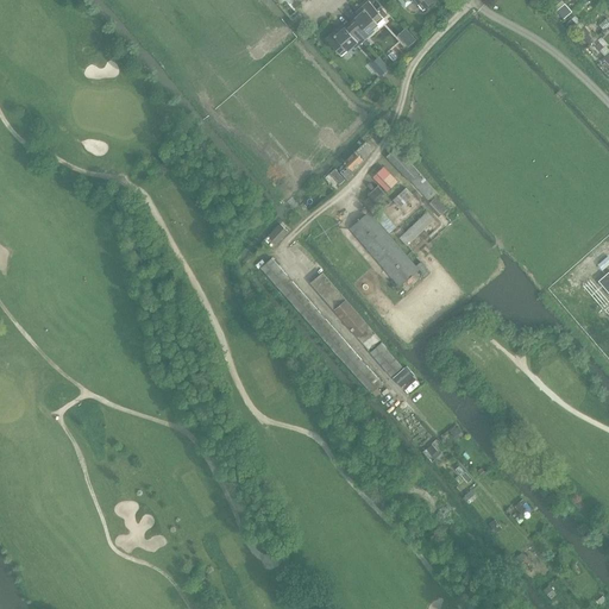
[(399,0),(406,7),(413,1),(422,12),(435,0),(399,0)]
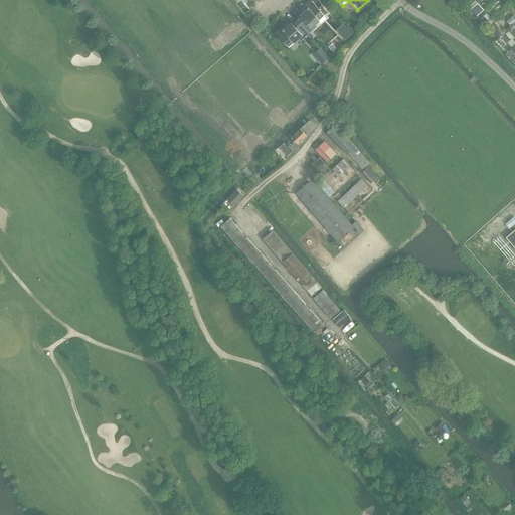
[(321,6),(318,9),(312,1),(305,7),(307,10),(300,16),(301,17),(296,21),(308,35),(313,30),(311,28),(328,13),(321,6)]
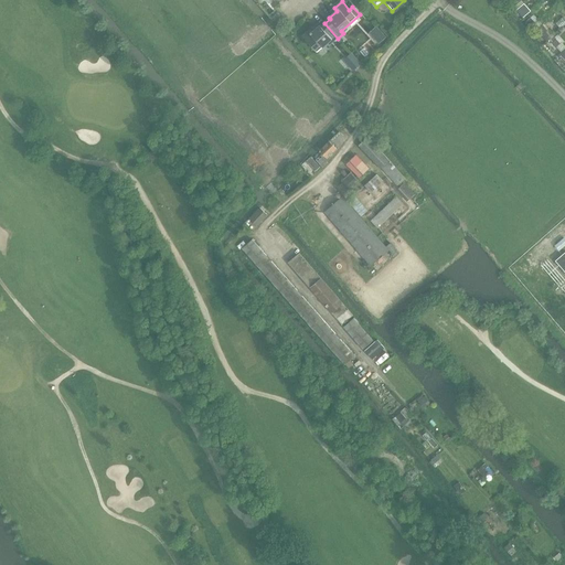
[(343,44),(338,39),(324,23),(320,27),(320,25),(311,32),(309,30),(301,36),(316,53),(330,40),(332,42),(336,40),(341,46),(343,44)]
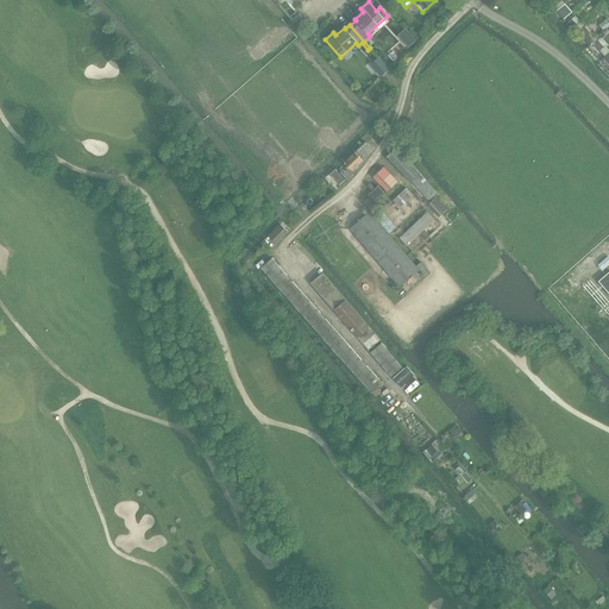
[(406,29),(397,35),(408,46),(415,39),(406,29)]
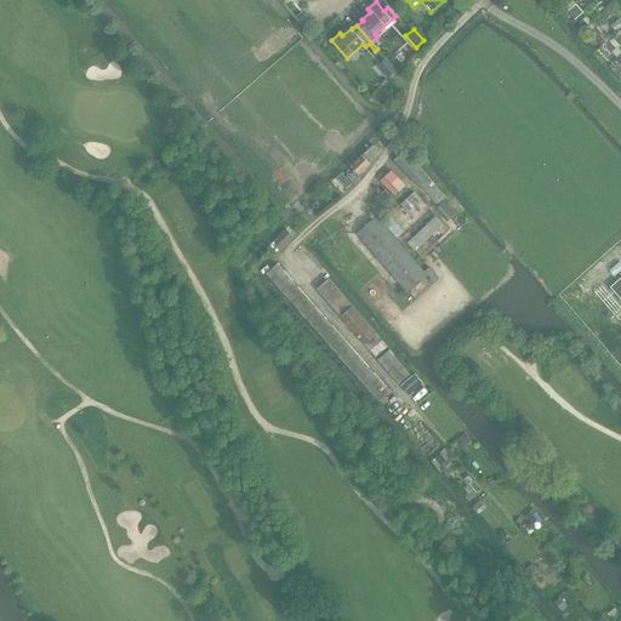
[(388,78),(396,70),(386,60),(377,67),(388,78)]
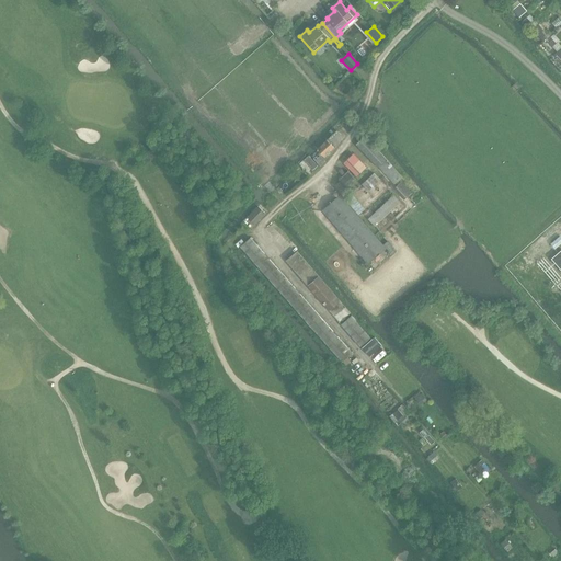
[(339,138),(341,135),(336,132),(317,150),(324,157),(327,155),(328,156),(330,153),(329,152),(341,140),(339,138)]
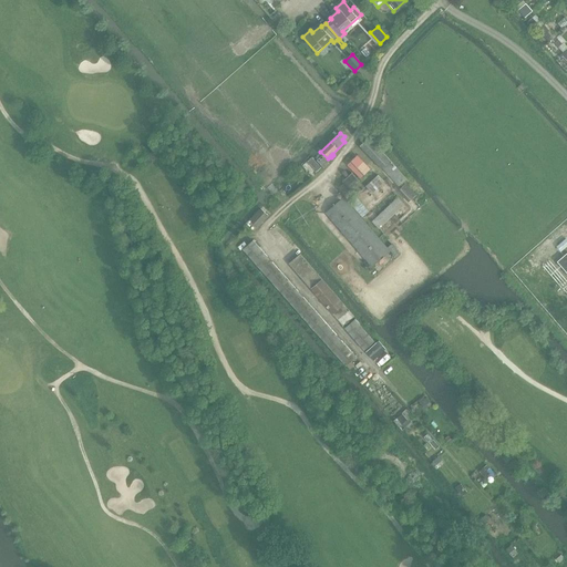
[(406,178),(369,138),(360,146),(382,168),(399,186),(406,178)]
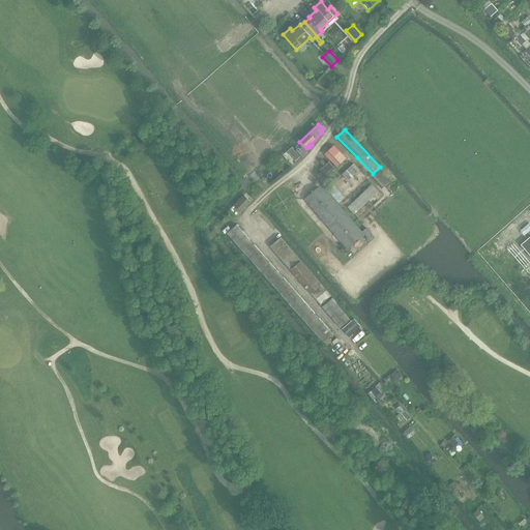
[(302,157),(307,152),(300,145),(296,150),(302,157)]
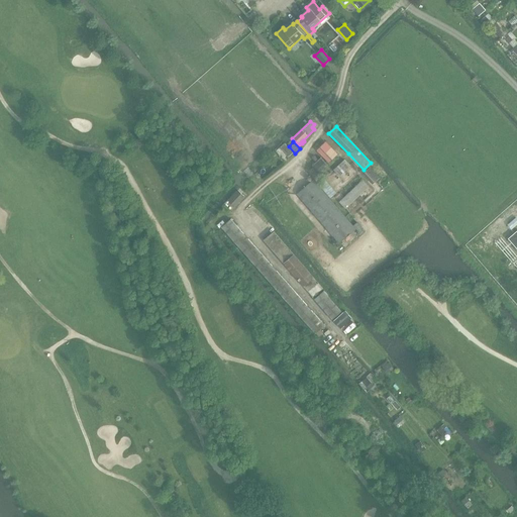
[(335,159),(331,153),(319,141),(311,148),(320,159),(311,167),(318,175),(335,159)]
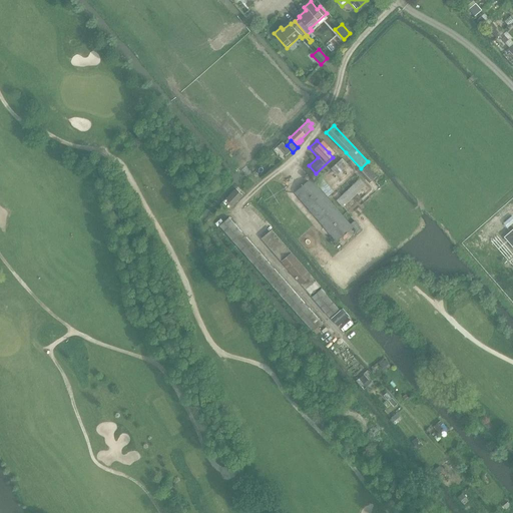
[(342,158),(331,168),(337,175),(348,165),(342,158)]
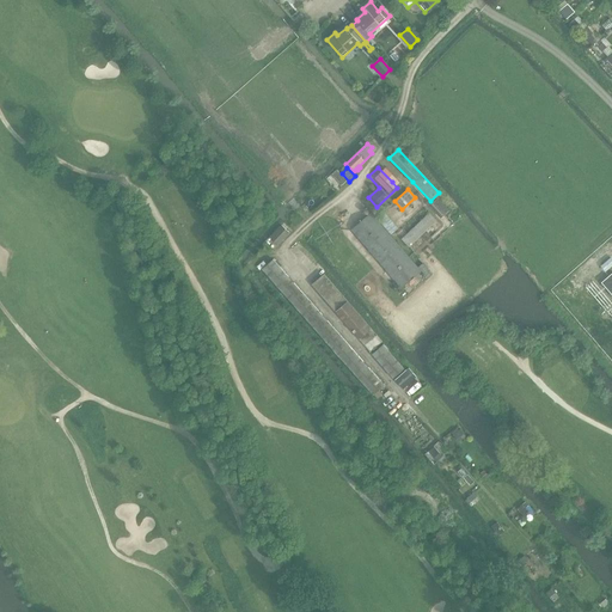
[(421,271),(371,213),(352,230),(402,288),(421,271)]
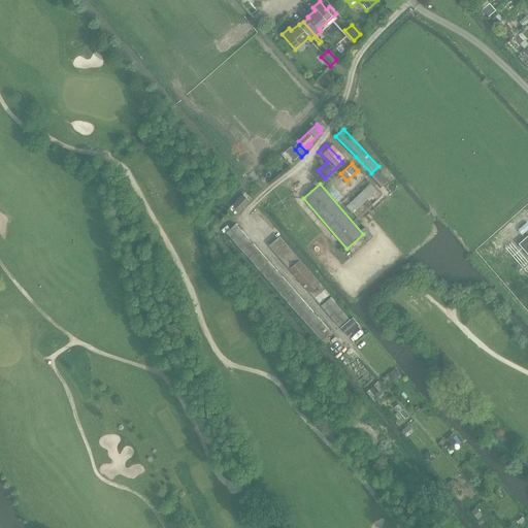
[(353,212),(376,191),(370,184),(345,205),(353,212)]
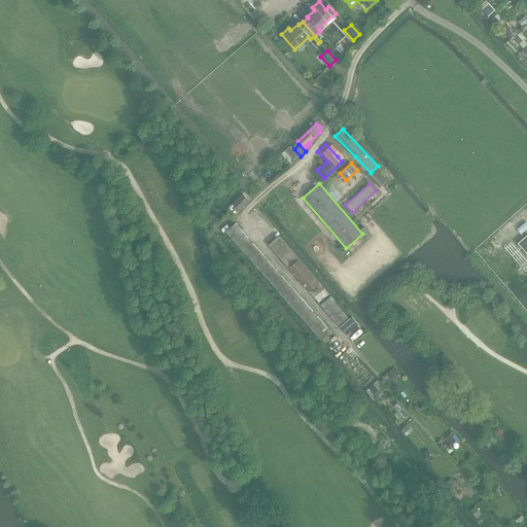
[(249,201),(242,194),(232,205),(240,212),(249,201)]
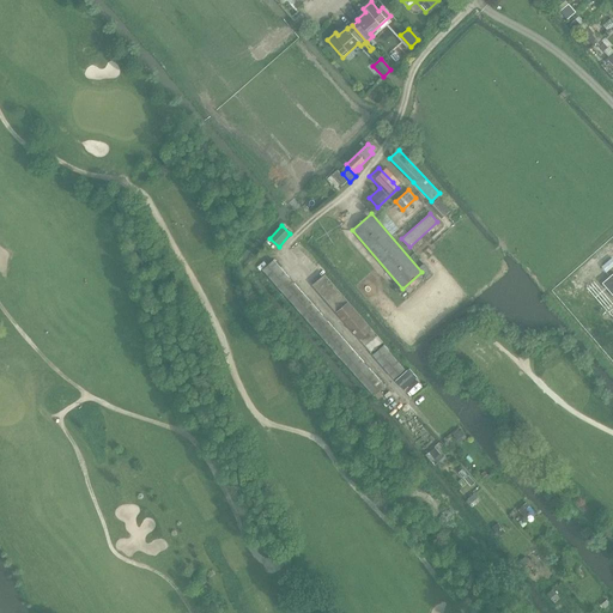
[(386,386),(274,260),(263,269),(375,395),(386,386)]
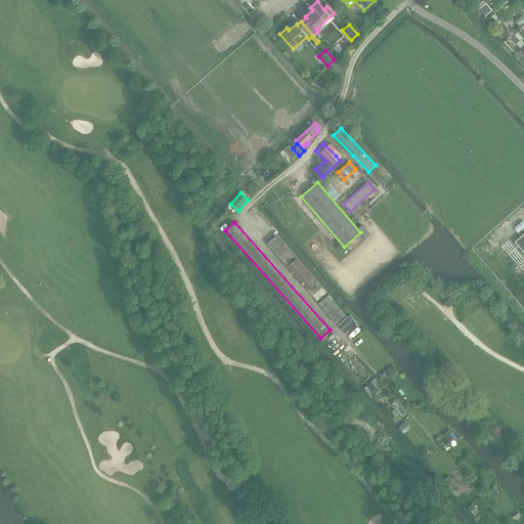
[(523,233),(515,242),(523,251),(523,233)]
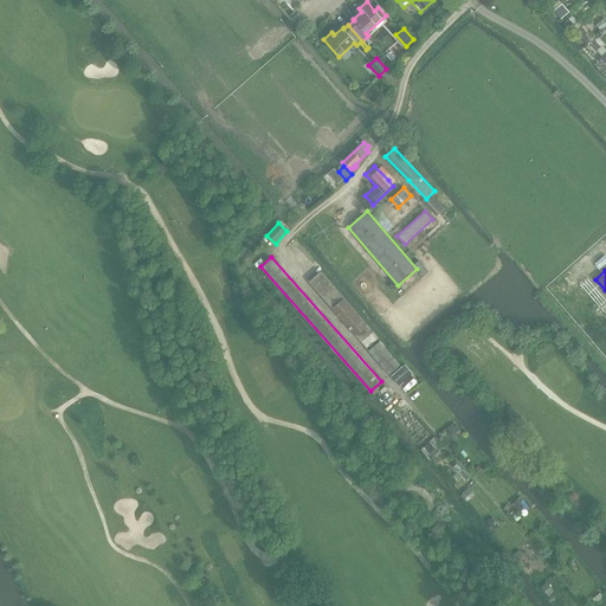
[(321,271),(309,282),(368,348),(379,339),(321,271)]
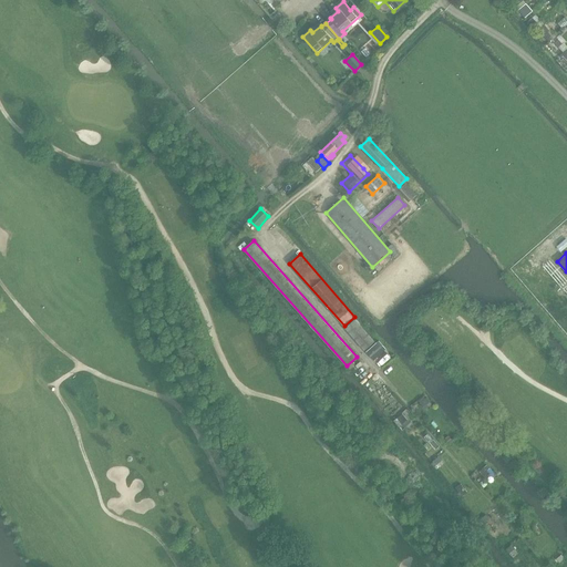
[(374,342),(356,319),(346,328),(364,350),(374,342)]
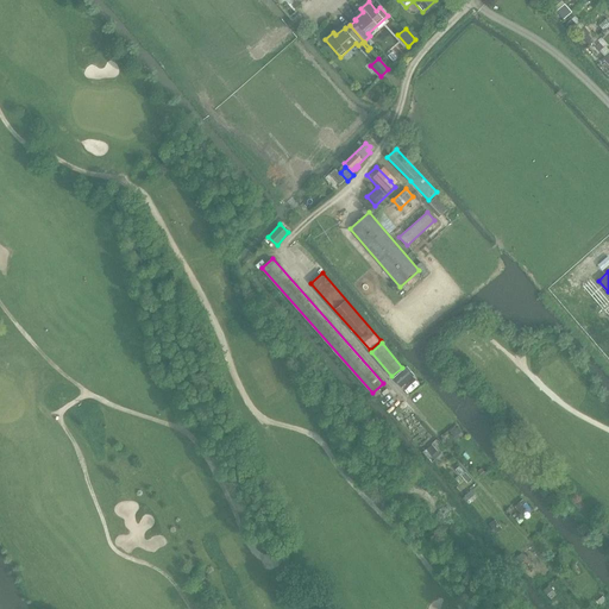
[(407,366),(393,378),(401,388),(415,376),(407,366)]
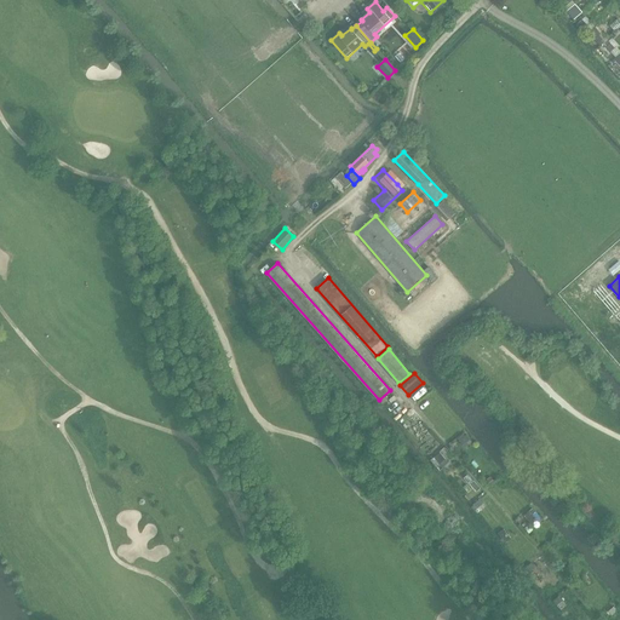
[(480,499),(471,506),(475,510),(482,503),(480,499)]
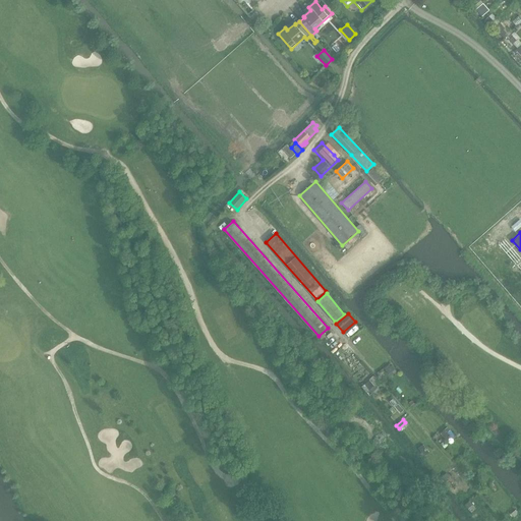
[(445,428),(441,432),(447,440),(451,436),(445,428)]
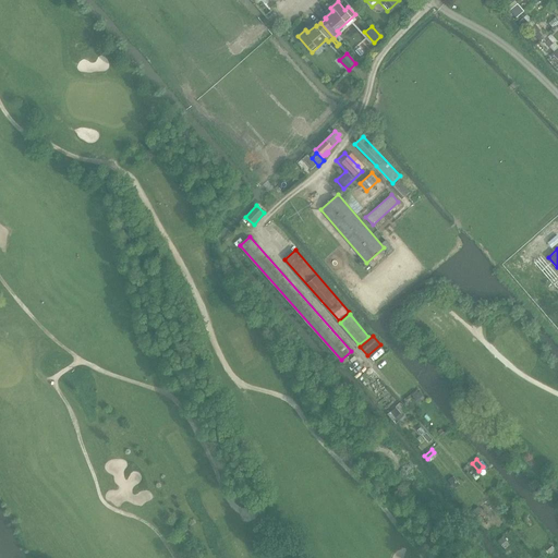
All buildings are outlined.
